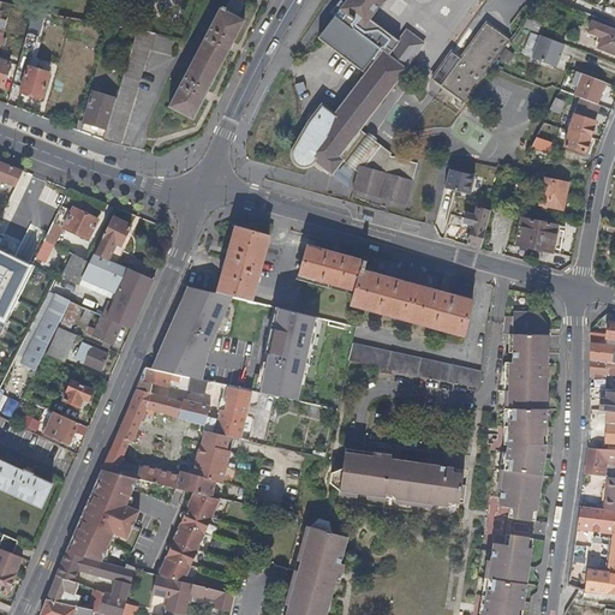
[(252,0),(233,0),(228,10),(243,18),(252,0)]
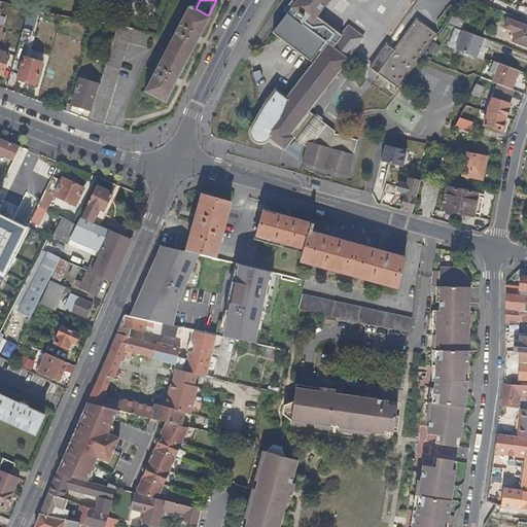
[(349,176),(358,141),(335,135),(335,132),(307,112),(346,60),(361,38),(346,27),(340,36),(315,18),(327,0),(295,0),(274,32),(314,64),(287,100),(276,91),(270,99),(261,110),(250,132),(249,136),(250,139),(252,141),(255,144),(259,145),(264,145),(267,144),(270,140),(284,150),(293,139),(308,149),(304,164),(349,176)]
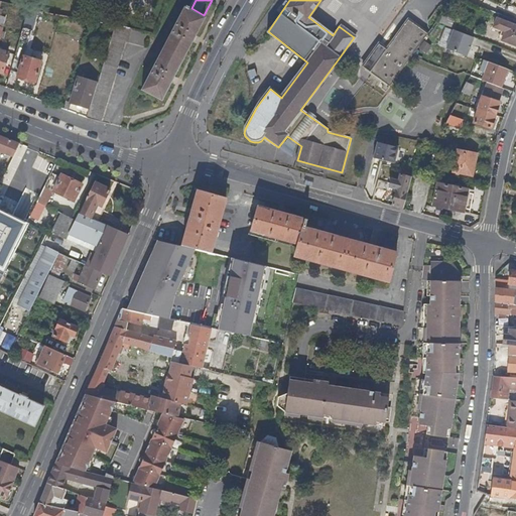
[(0,22),(3,23),(9,3),(1,1),(0,2),(0,22)]
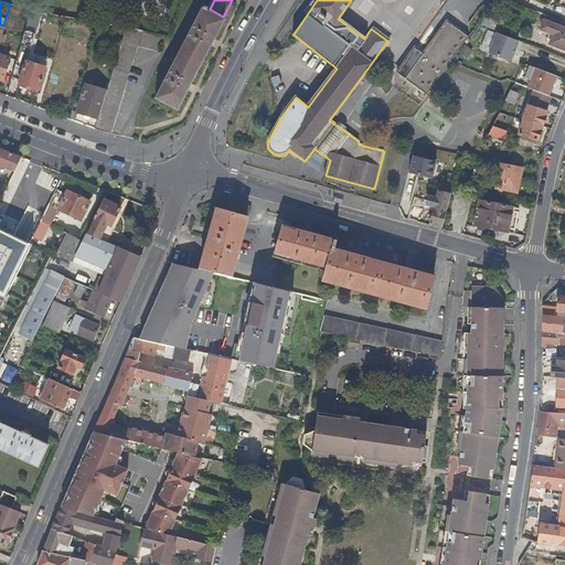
[(223,17),(210,9),(206,8),(160,97),(181,108),(228,19),(223,17)]
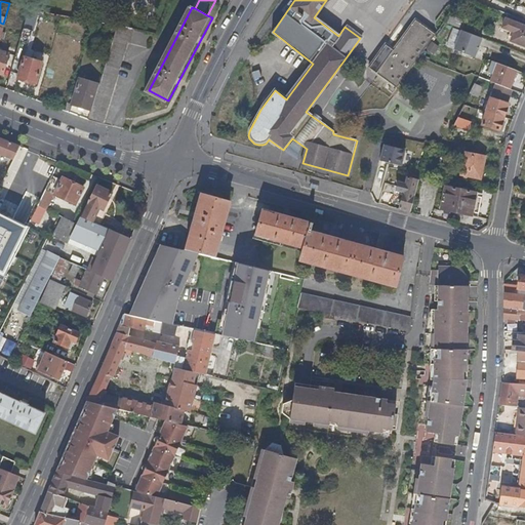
[(31,31),(37,11),(29,8),(23,29),(31,31)]
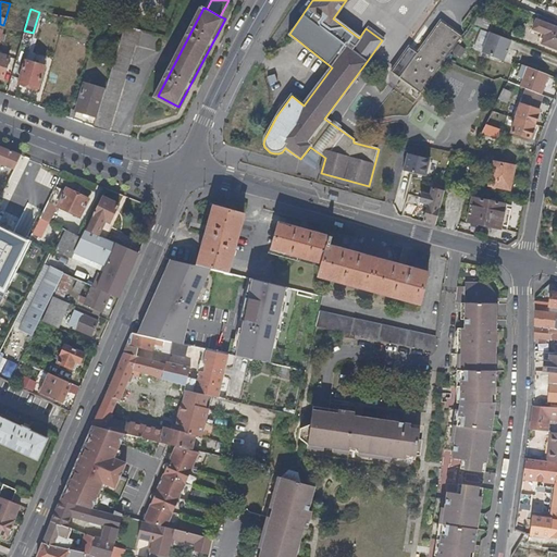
[(556,28),(536,21),(533,29),(546,35),(543,44),(556,49),(556,28)]
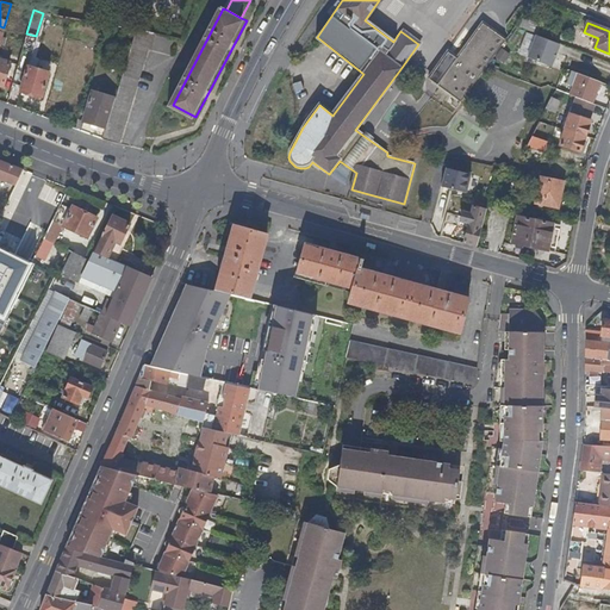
[(485,67),(505,41),(481,24),(455,60),(447,53),(427,80),(436,87),(454,100),(449,106),(454,110),(459,104),(485,67)]
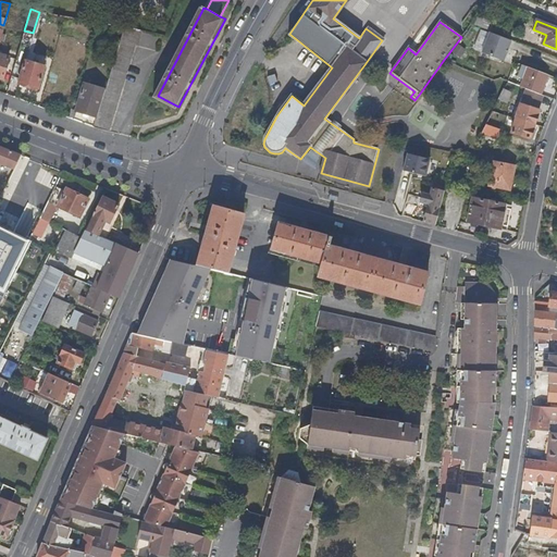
[(90,127),(106,132),(143,27),(127,24),(106,88),(103,89),(94,116),(90,127)]
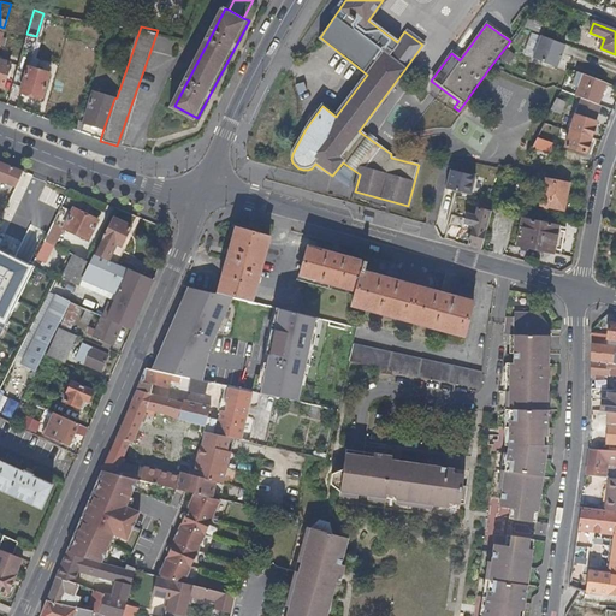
[(529,31),(522,55),(557,67),(564,43),(529,31)]
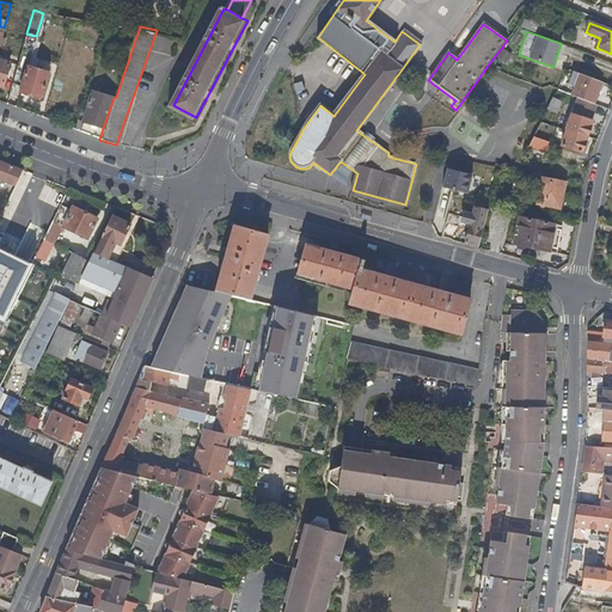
[(37,97),(46,73),(26,67),(36,36),(26,34),(10,85),(18,89),(18,91),(37,97)]
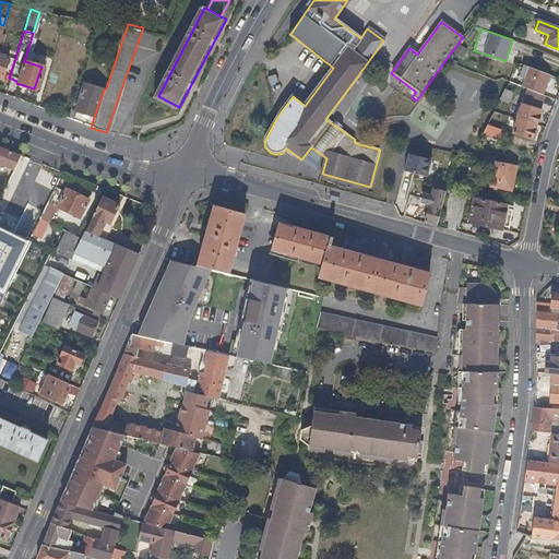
[(551,75),(532,69),(525,86),(528,87),(545,93),(551,75)]
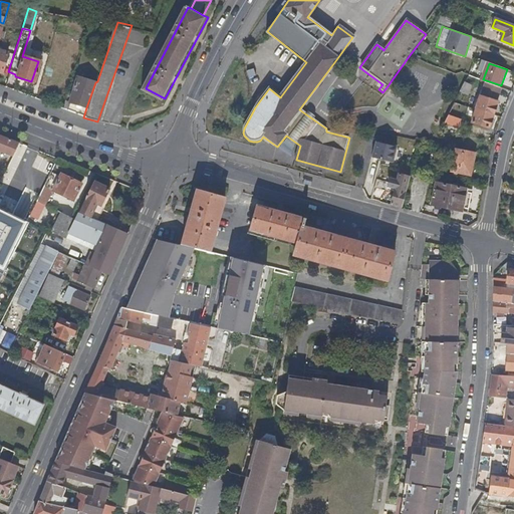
[(68,101),(86,107),(95,82),(76,76),(68,101)]
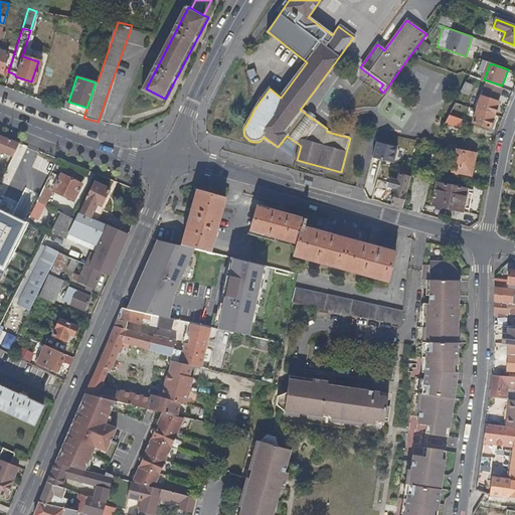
[(477,109),(495,115),(499,103),(496,102),(502,86),(487,80),(482,98),(481,97),(477,109)]
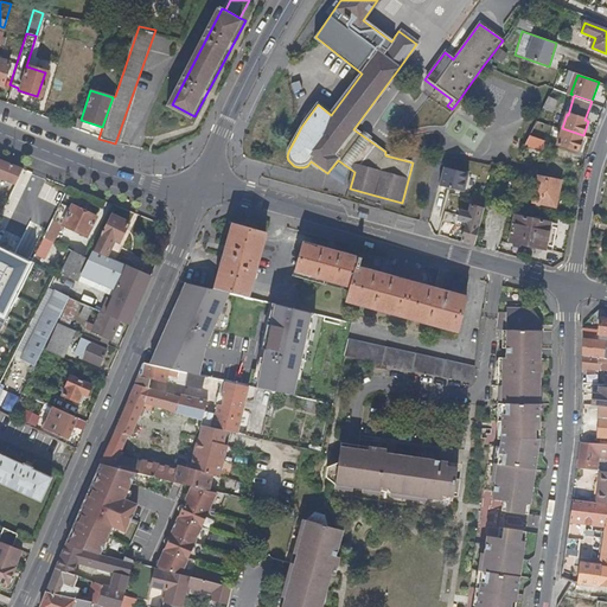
[(556,101),(549,96),(543,107),(551,112),(556,101)]
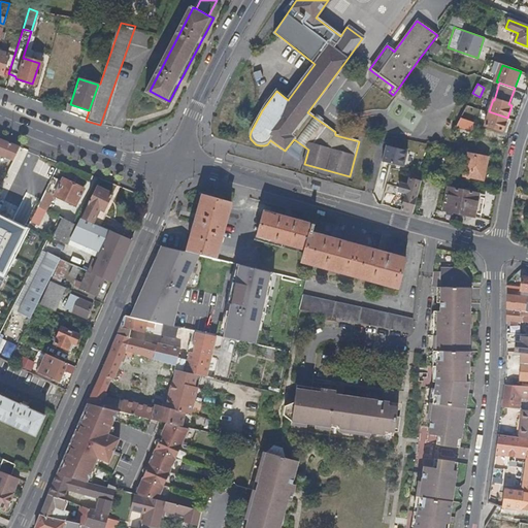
[(62,111),(67,113),(70,104),(65,102),(62,111)]
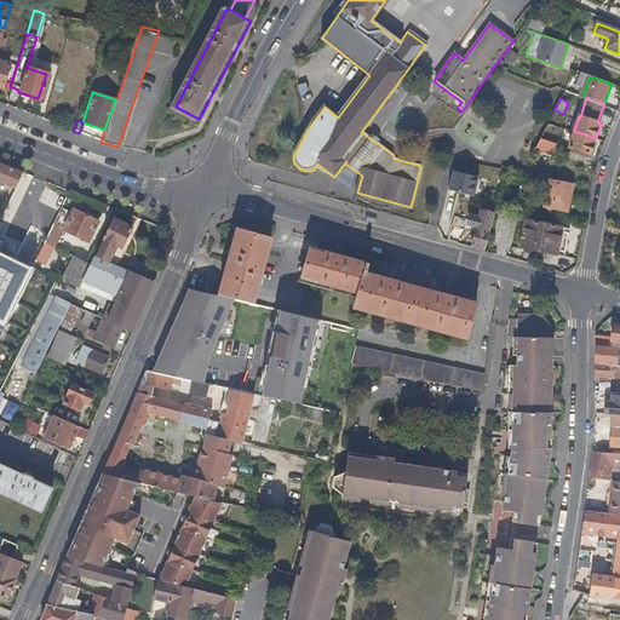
[(540,137),(545,139),(554,125),(547,124),(540,137)]
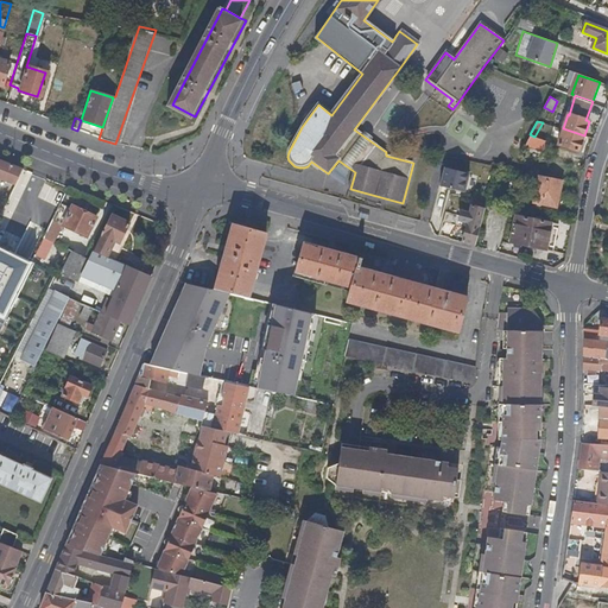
[(580,152),(584,135),(563,128),(558,145),(580,152)]
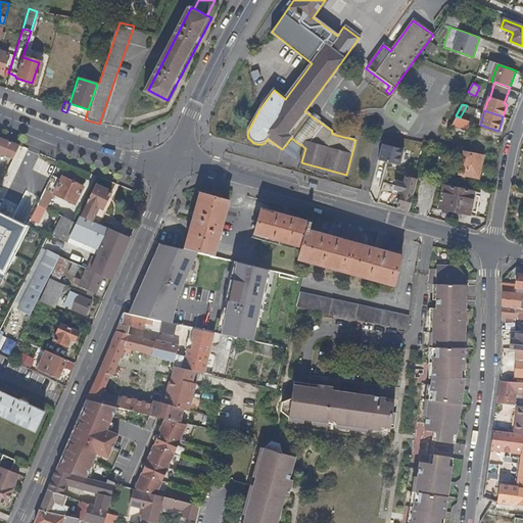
[(456,115),(452,123),(466,130),(470,122),(460,117),(456,115)]
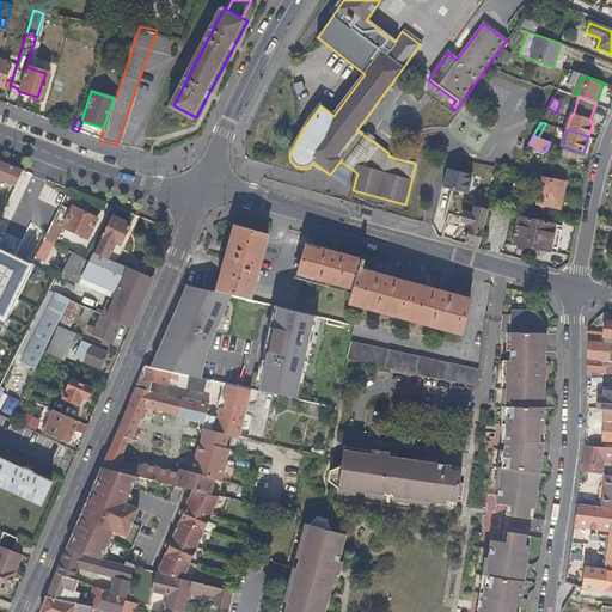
[(0,179),(16,187),(24,170),(0,160),(0,179)]
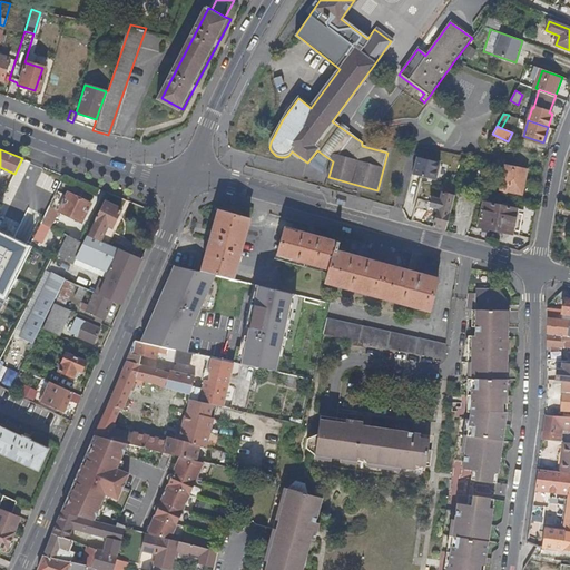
[(412,156),(410,175),(434,178),(436,160),(412,156)]
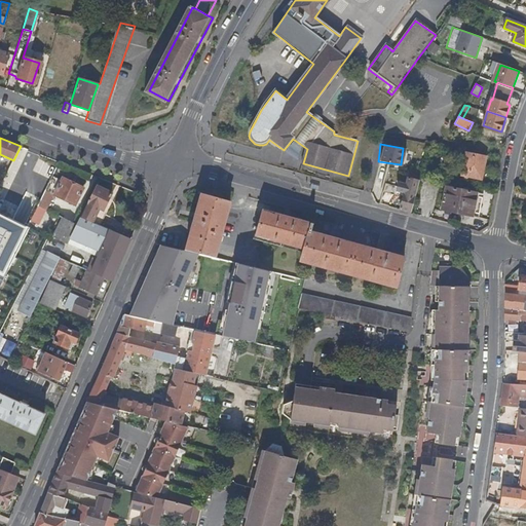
[(485,155),(464,151),(459,175),(480,180),(485,155)]
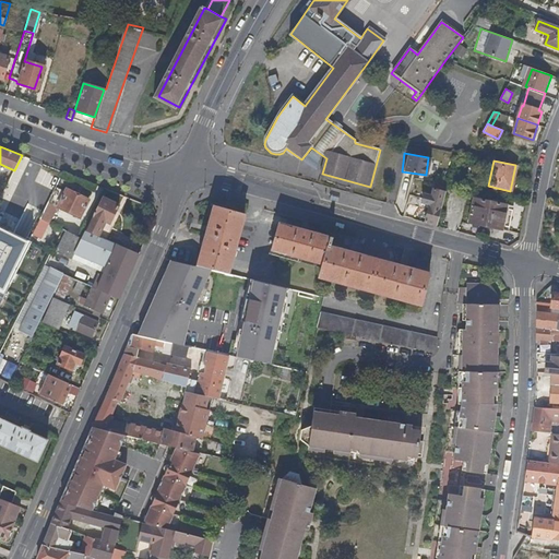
[(26,175),(13,200),(38,213),(49,191),(36,185),(38,180),(26,175)]
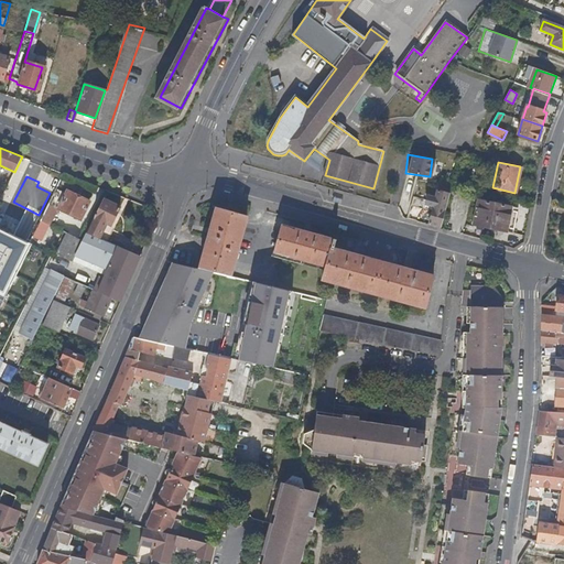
[(438,185),(427,225),(440,228),(449,194),(451,188),(438,185)]
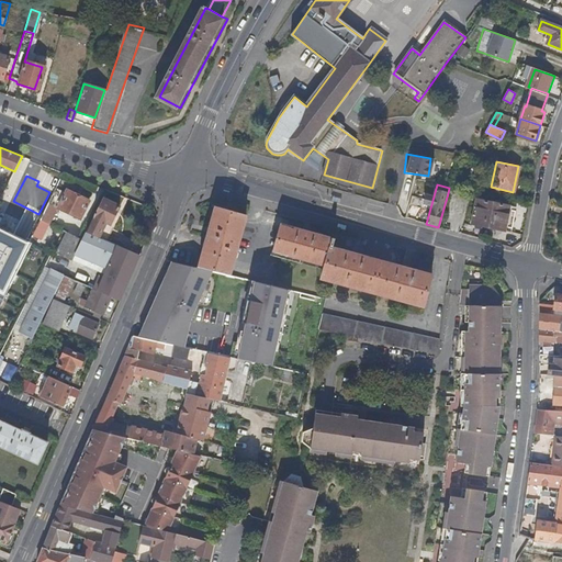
[(67,191),(58,187),(51,201),(60,205),(60,208),(82,218),(91,199),(69,189),(67,191)]
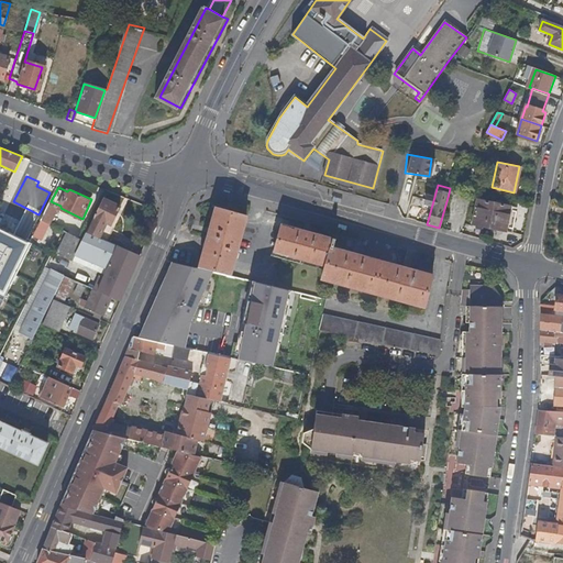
[(120,207),(103,199),(87,232),(99,236),(105,223),(111,225),(120,207)]
